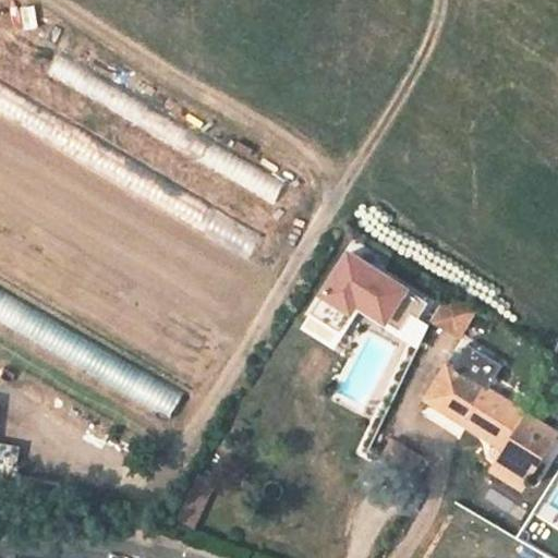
[(356,250),(328,295),(358,315),(365,308),(396,327),(420,289),(356,250)]
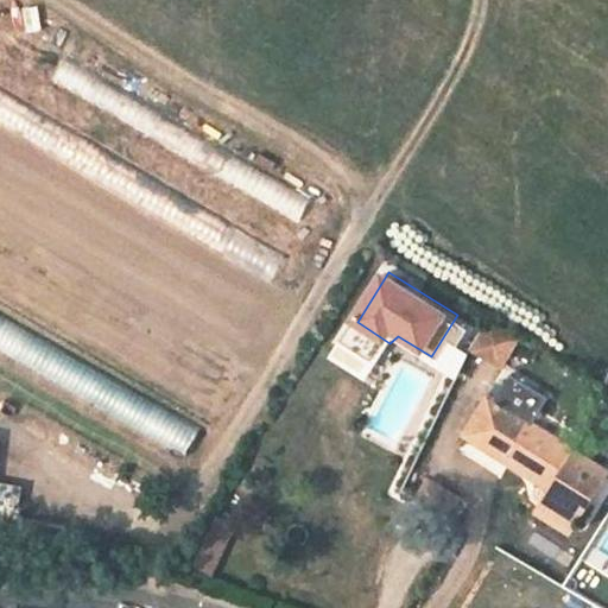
[(0,354),(187,453),(201,425),(0,320),(0,354)]
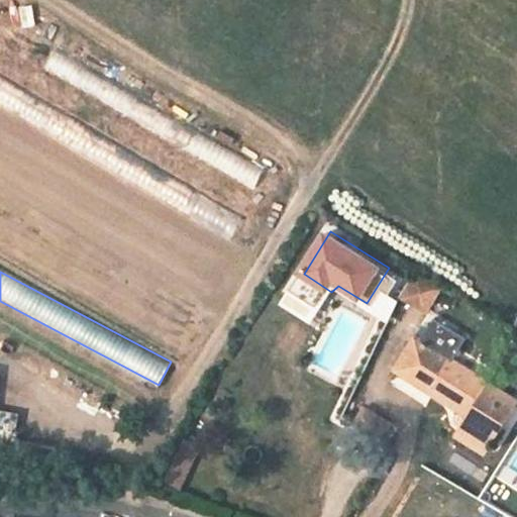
[(402,297),(430,312),(443,288),(415,273),(402,297)]
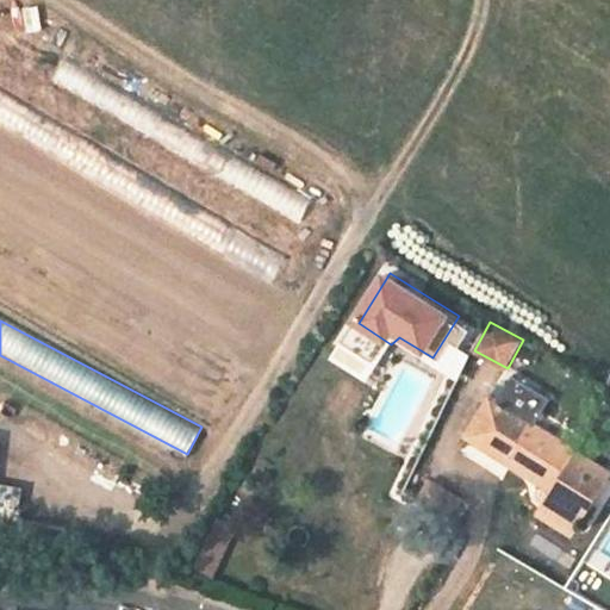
[(498,384),(487,398),(495,403),(505,387),(498,384)]
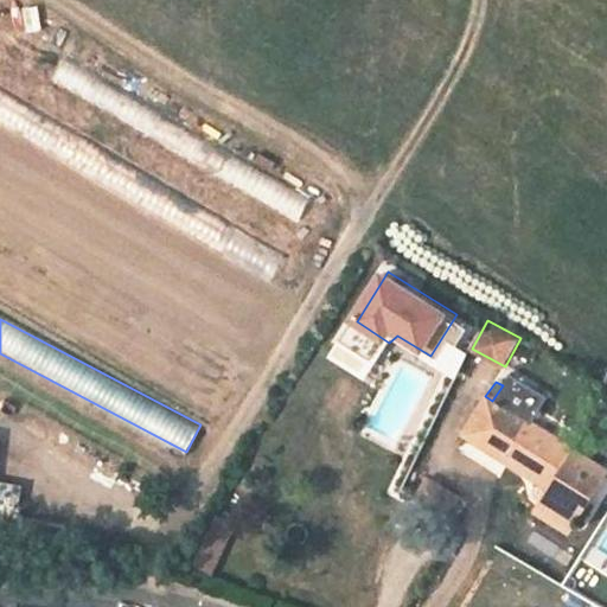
[(569,452),(529,425),(538,410),(503,385),(492,401),(485,396),(465,426),(508,455),(504,459),(545,487),(538,498),(568,518),(575,506),(599,471),(569,452)]
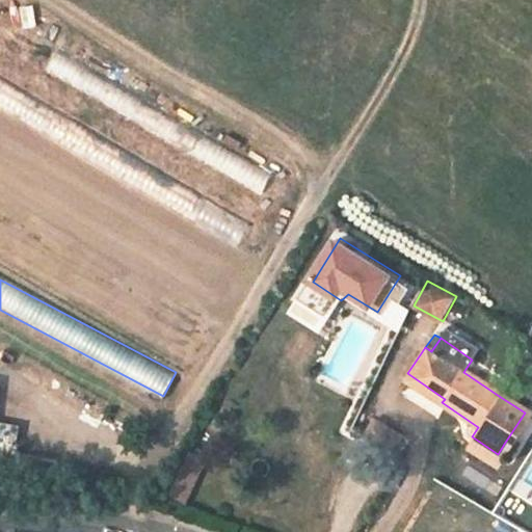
[(466,447),(491,463),(498,454),(472,436),(466,447)]
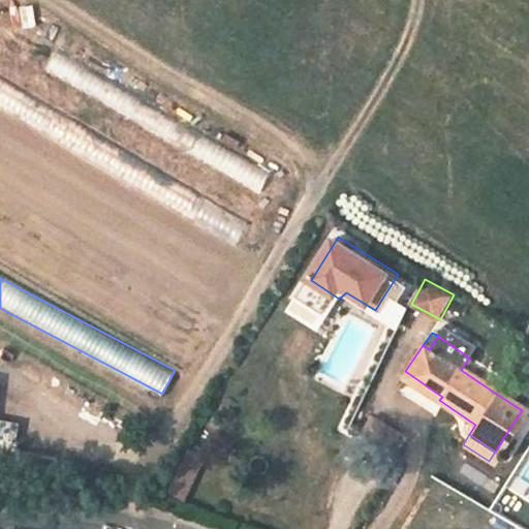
[(186,501),(207,456),(190,447),(168,493),(186,501)]
